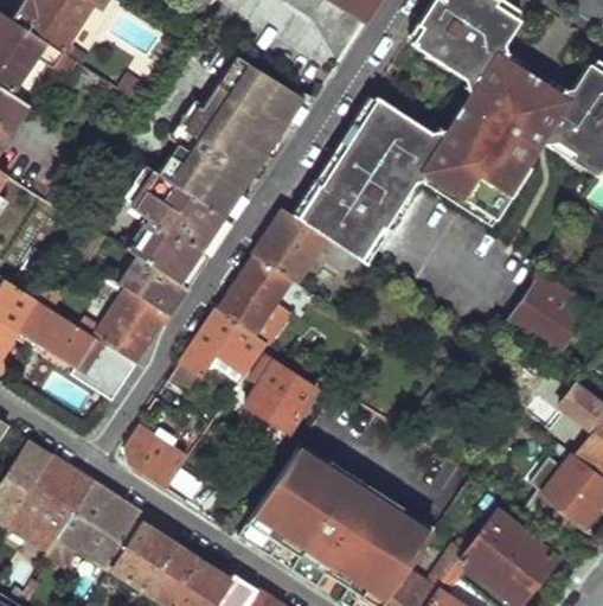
[(96,5),(89,0),(29,0),(15,21),(64,55),(74,61),(78,52),(70,46),(95,6),(96,5)]
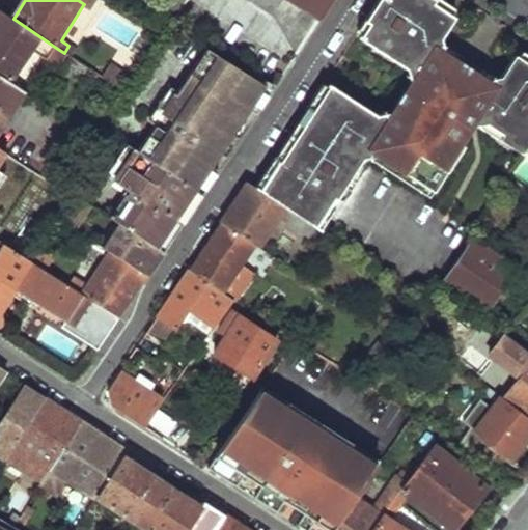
[(90,9),(95,0),(78,0),(84,4),(83,5),(90,9)]
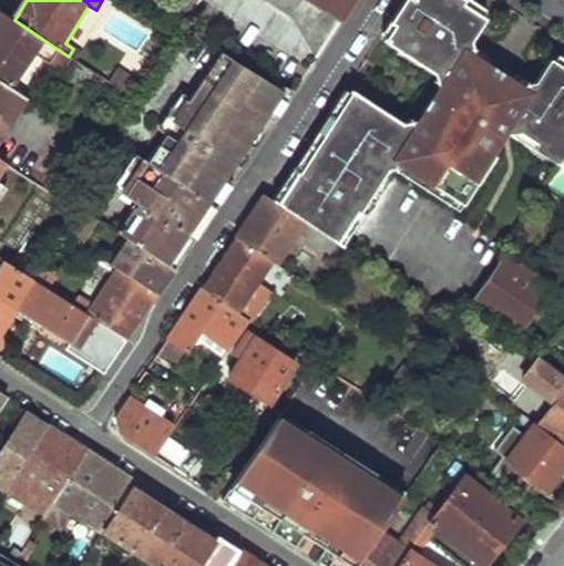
[(502,80),(489,71),(471,60),(471,49),(471,42),(484,22),(481,19),(484,14),(462,0),(406,0),(382,38),(387,41),(386,44),(434,78),(437,94),(421,117),(403,122),(356,90),(347,91),(273,202),(315,229),(336,244),(356,213),(359,215),(370,198),(388,173),(389,171),(396,171),(410,170),(462,206),(477,184),(474,183),(474,182),(492,156),(503,137),(510,135),(520,133),(539,145),(536,153),(557,166),(563,156),(563,63),(557,60),(553,64),(550,62),(534,84),(529,86),(516,90),(502,80)]
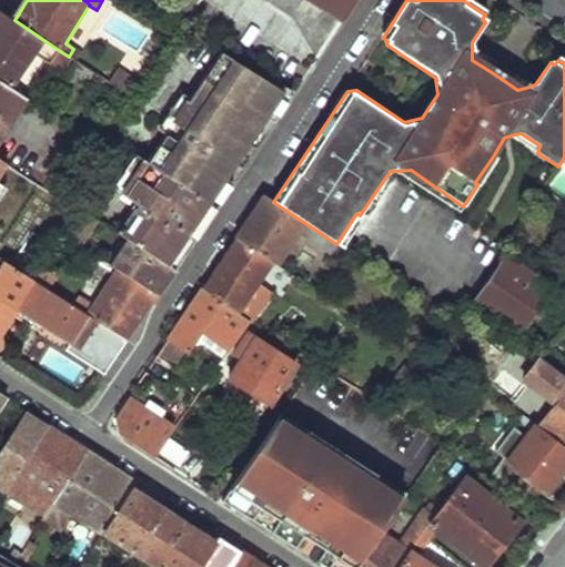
[(308,0),(342,21),(354,0),(308,0)]
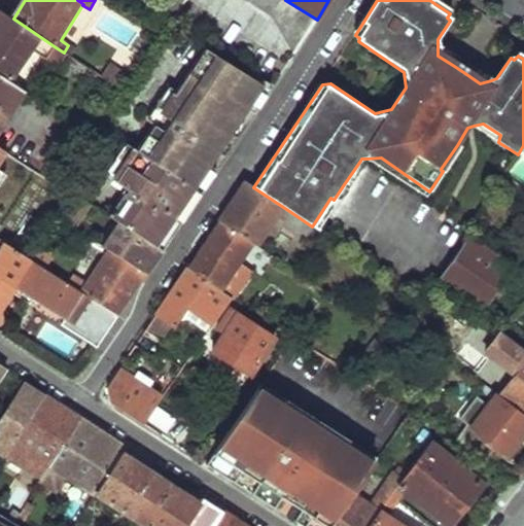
[(0,9),(0,73),(28,92),(36,78),(19,66),(29,50),(46,62),(56,47),(13,19),(0,9)]
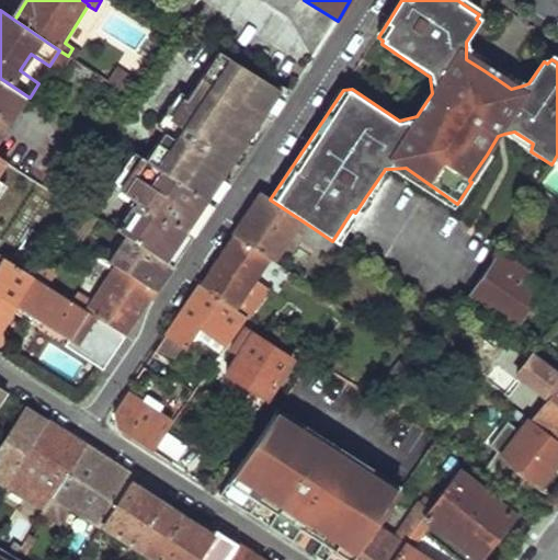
[(488,63),(466,48),(466,59),(484,70),(488,63)]
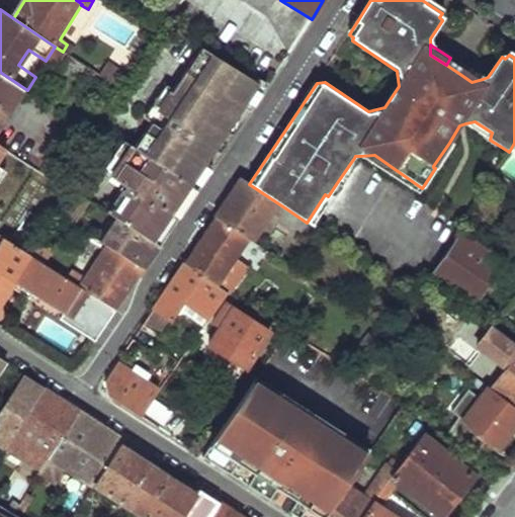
[(257,84),(200,49),(171,91),(158,111),(222,154),(249,112),(241,106),(257,84)]
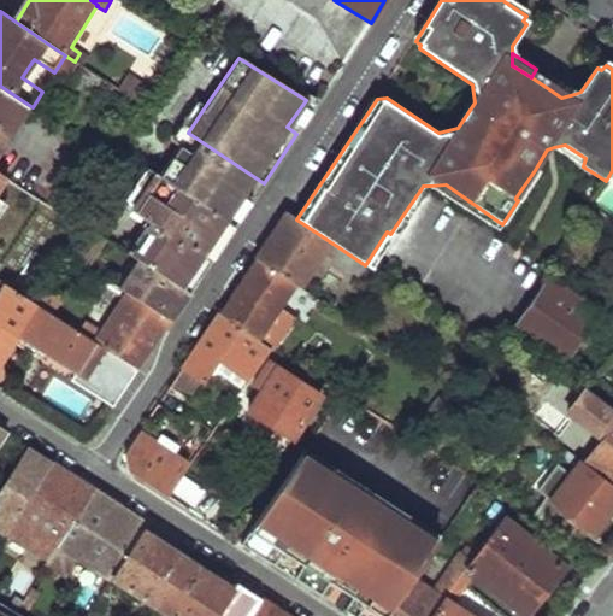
[(159,84),(148,77),(142,87),(130,78),(121,92),(143,107),(159,84)]
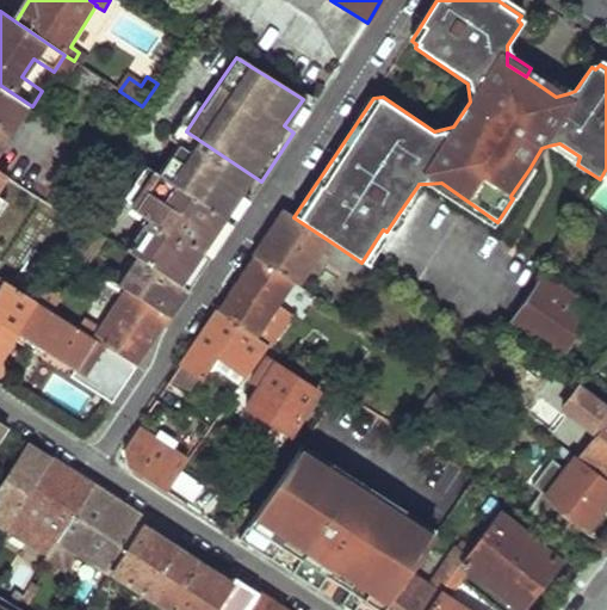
[(569,93),(546,79),(540,86),(556,97),(569,93)]
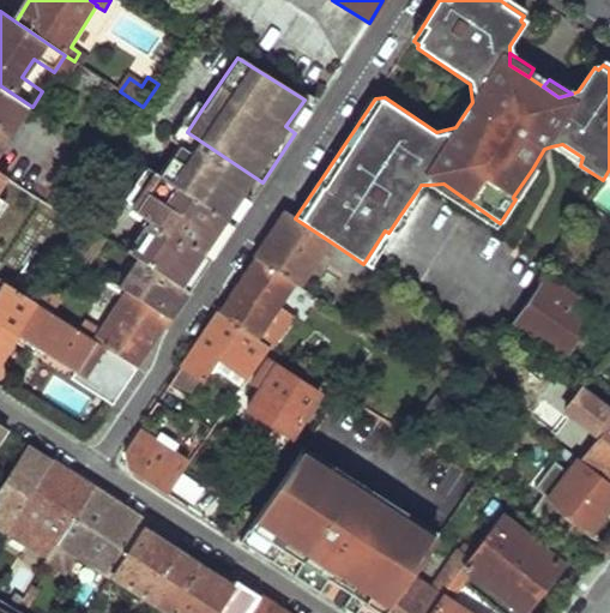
[(0,85),(0,155),(32,107),(0,85)]
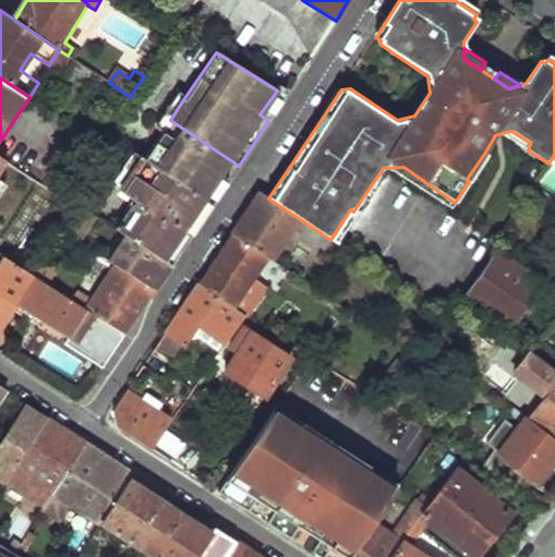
[(268,121),(286,96),(277,91),(260,114),(268,121)]
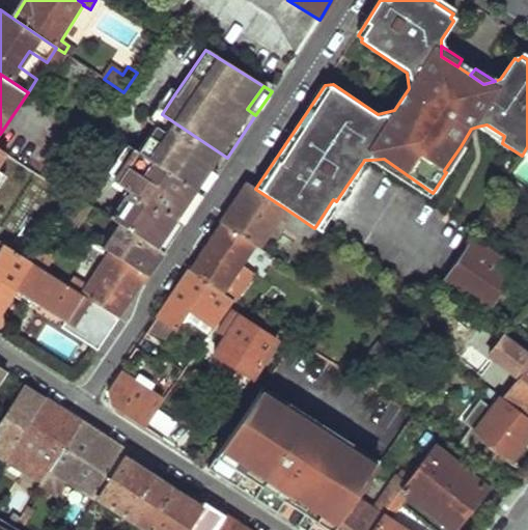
[(162,114),(175,93),(169,88),(147,121),(154,126),(162,114)]
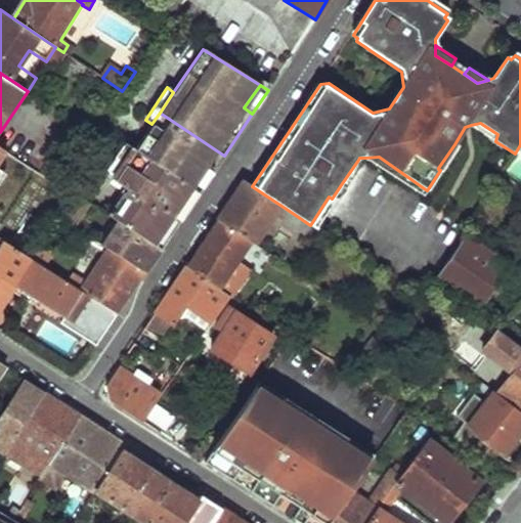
[(224,156),(160,113),(152,124),(134,149),(190,185),(191,186),(208,163),(215,169),(224,156)]
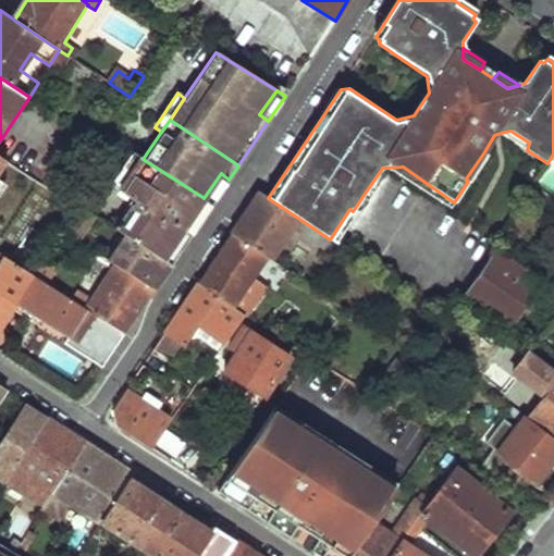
[(529,143),(511,131),(501,133),(527,150),(529,143)]
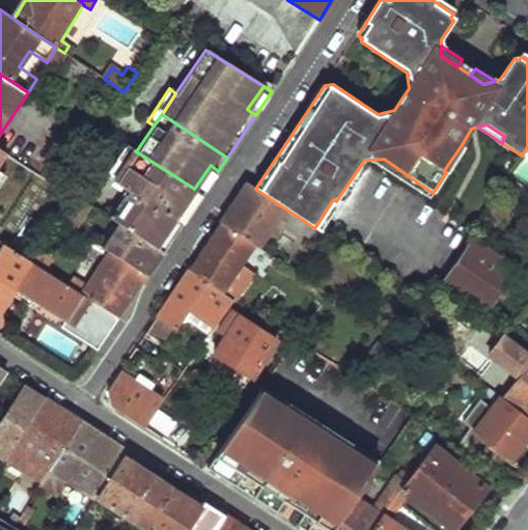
[(114,179),(133,149),(124,145),(106,174),(114,179)]
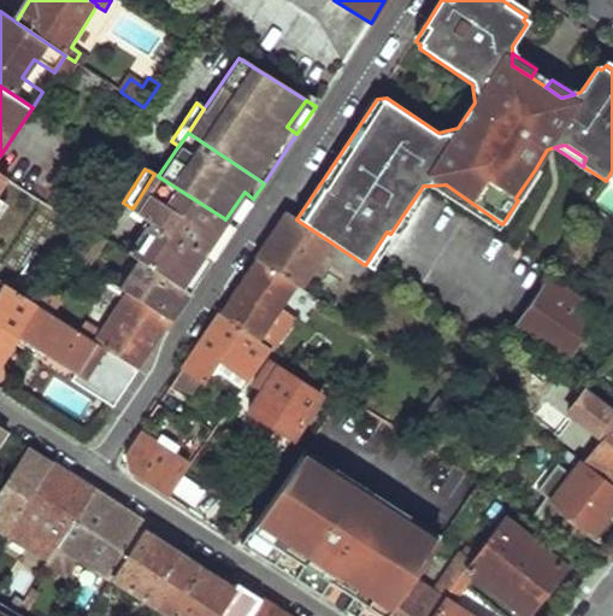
[(542,174),(535,170),(516,198),(524,203),(542,174)]
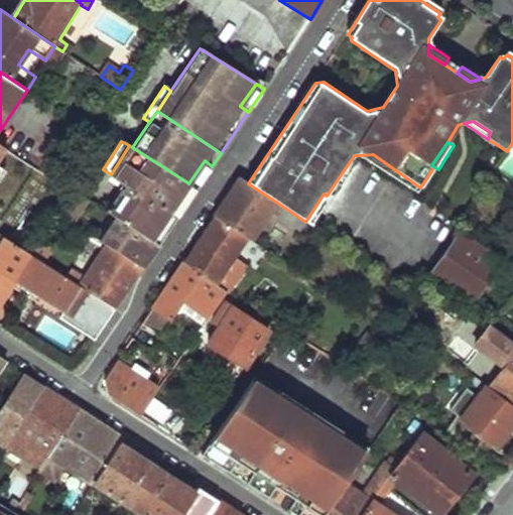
[(129,145),(111,174),(123,181),(169,212),(187,182),(132,147),(129,145)]
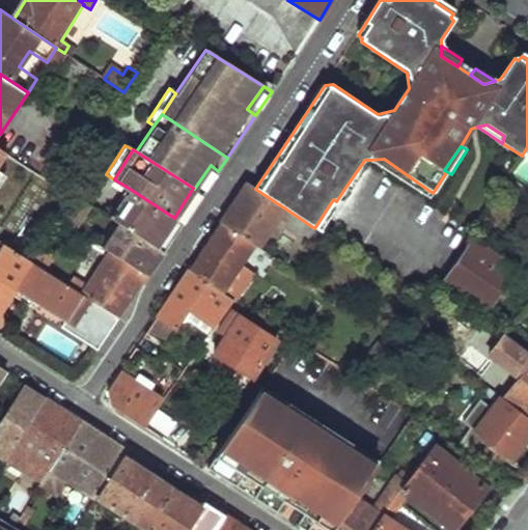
[(433,193),(384,159),(370,160),(429,199),(434,194),(433,193)]
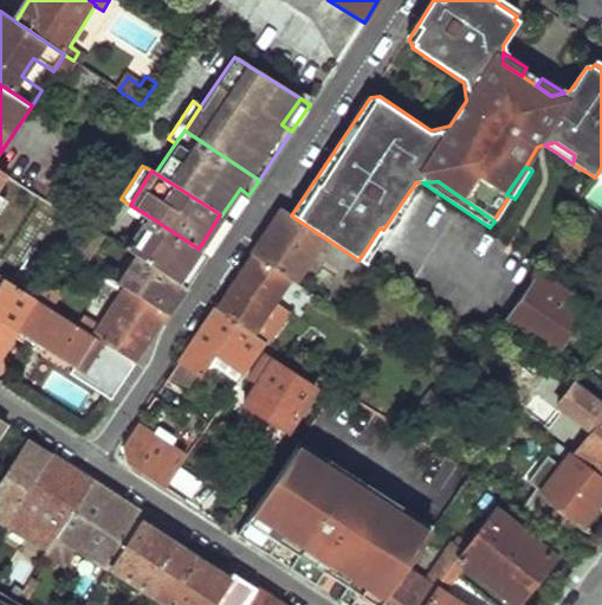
[(422,190),(414,185),(395,212),(403,217),(422,190)]
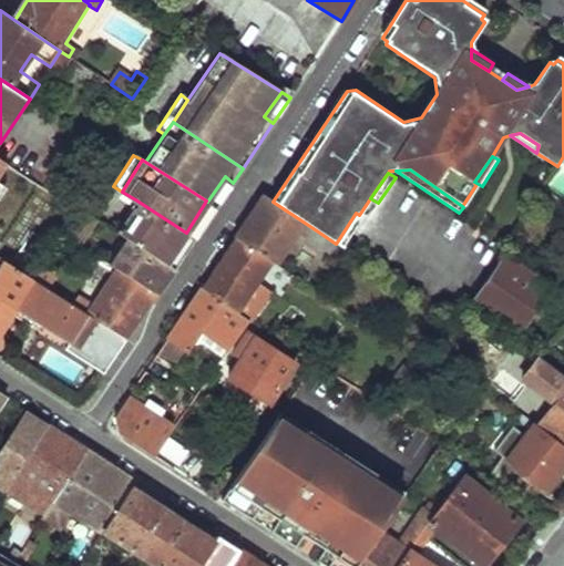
[(233,183),(225,176),(207,202),(216,206),(233,183)]
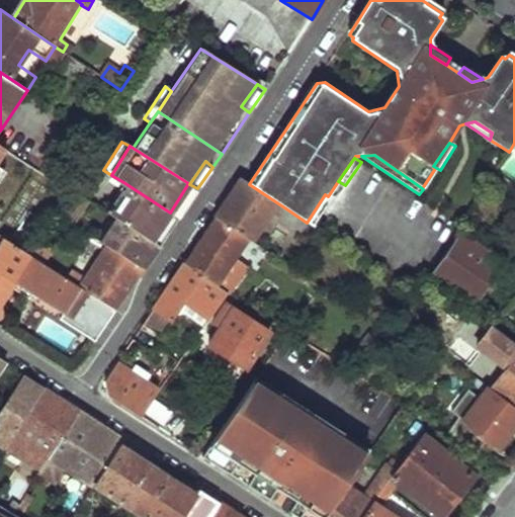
[(243,179),(218,218),(251,241),(254,243),(274,214),(281,219),(282,218),(287,209),(249,184),(243,179)]
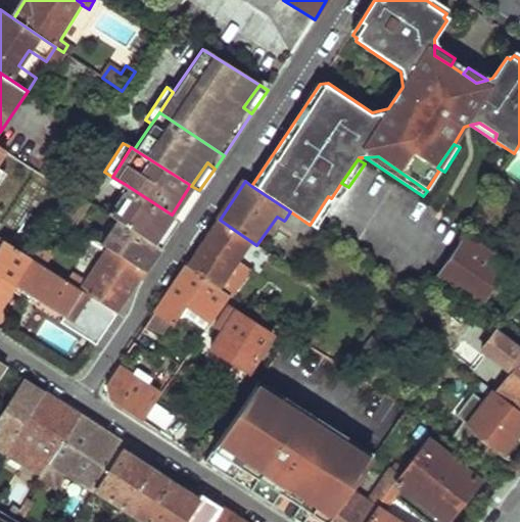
[(125,184),(105,214),(117,221),(161,249),(180,221),(172,215),(125,184)]
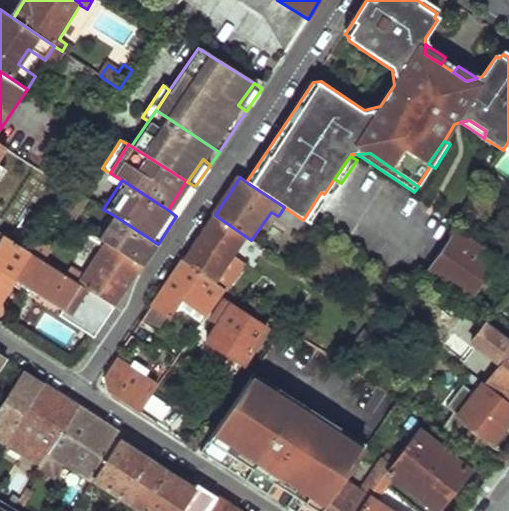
[(186,181),(168,210),(176,216),(195,186),(187,182),(186,181)]
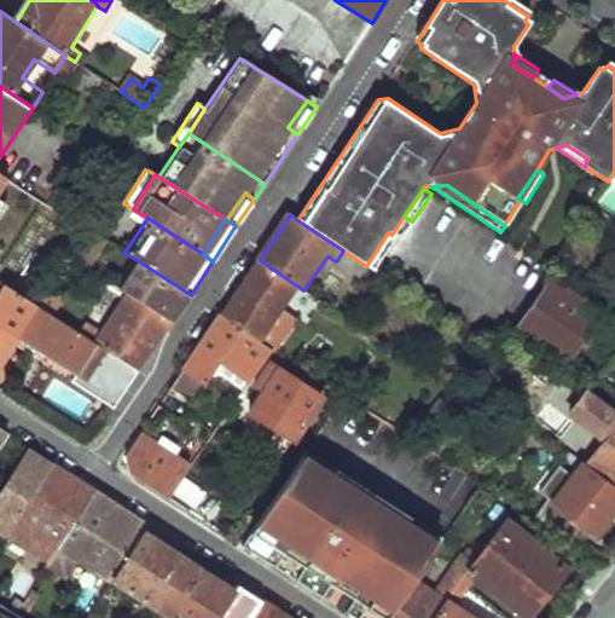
[(375,272),(396,238),(392,235),(388,232),(366,266),(373,271),(375,272)]
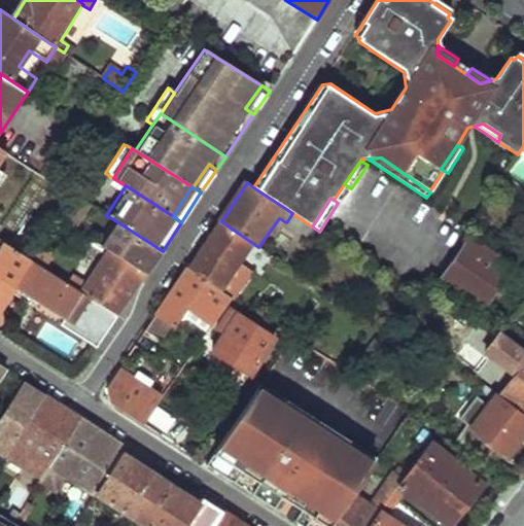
[(292,213),(287,221),(313,238),(318,231),(312,226),(292,213)]
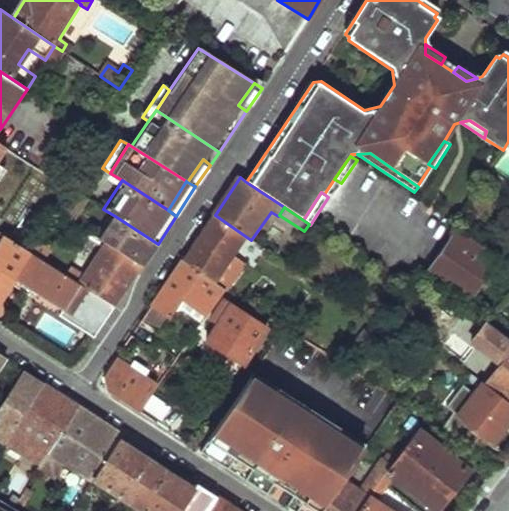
[(215,215),(183,262),(228,290),(236,278),(226,272),(248,238),(215,215)]
